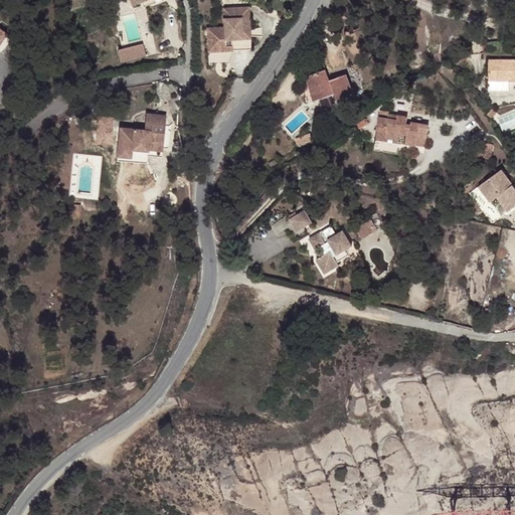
[(206,26),(207,51),(231,50),(232,50),(249,48),(248,6),(222,7),(223,25),(206,26)]
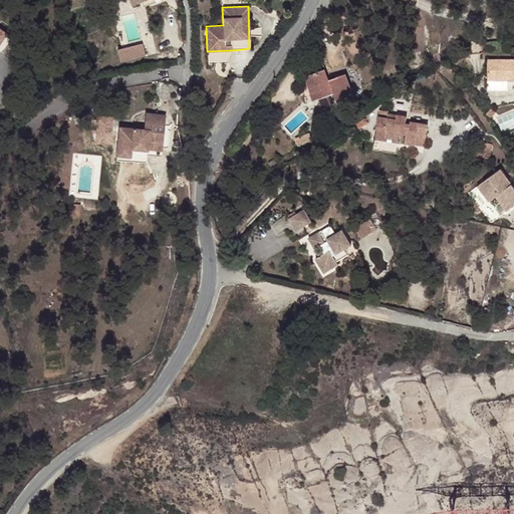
[(116,48),(120,62),(147,55),(144,42),(116,48)]
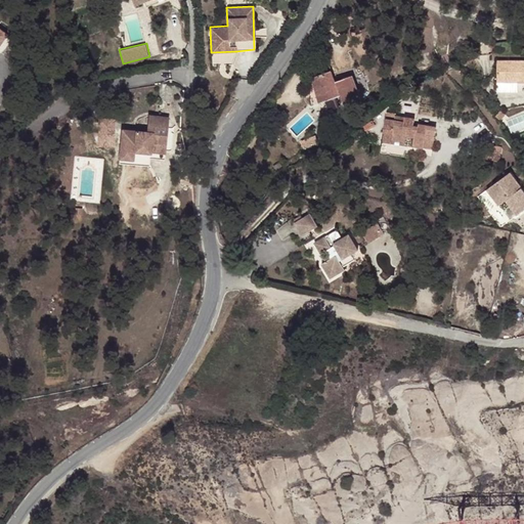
[(235,51),(211,52),(212,64),(231,63),(235,51)]
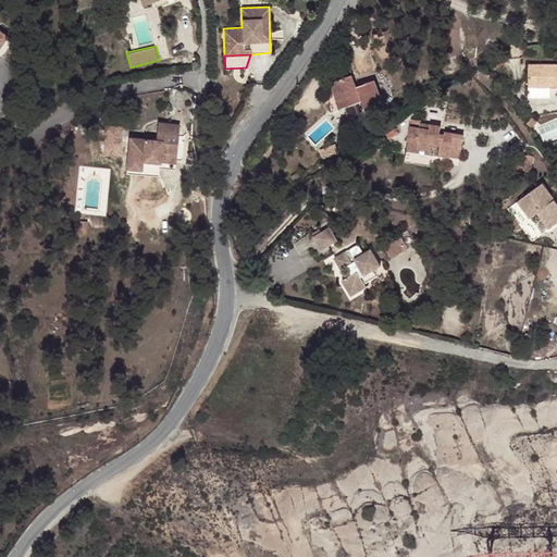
[(556,89),(556,66),(549,66),(549,62),(515,62),(514,84),(534,84),(547,85),(547,90),(556,89)]
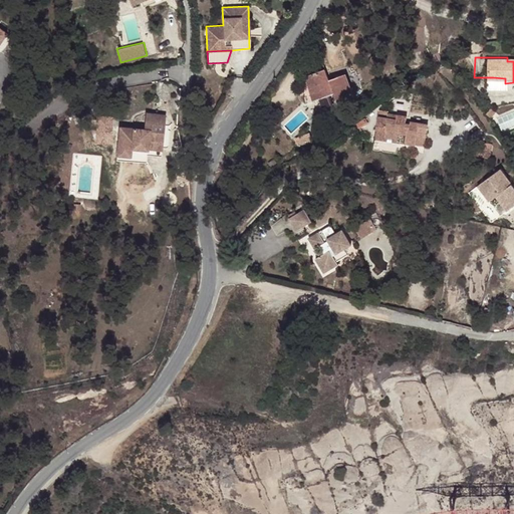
[(337,99),(353,93),(345,74),(329,80),(324,69),(305,76),(312,101),(319,99),(323,112),(334,109),(329,95),(334,93),(337,99)]
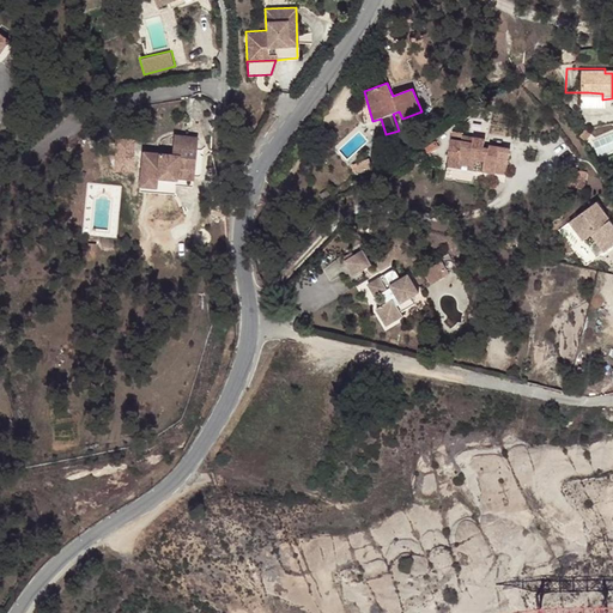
[(565,92),(565,104),(588,104),(588,92),(565,92)]
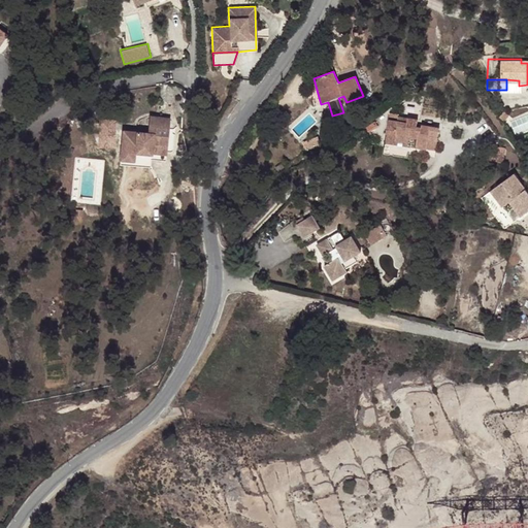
[(477,111),(482,118),(489,112),(485,106),(477,111)]
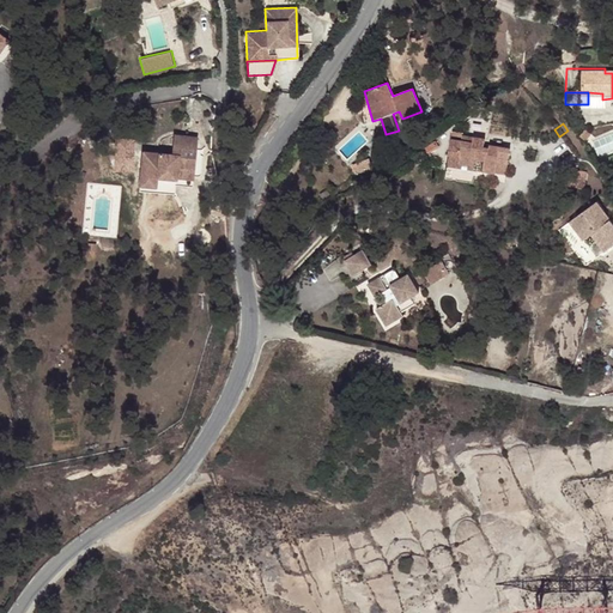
[(198,139),(174,137),(171,156),(159,155),(157,177),(176,180),(176,178),(177,170),(194,171),(195,167),(198,139)]
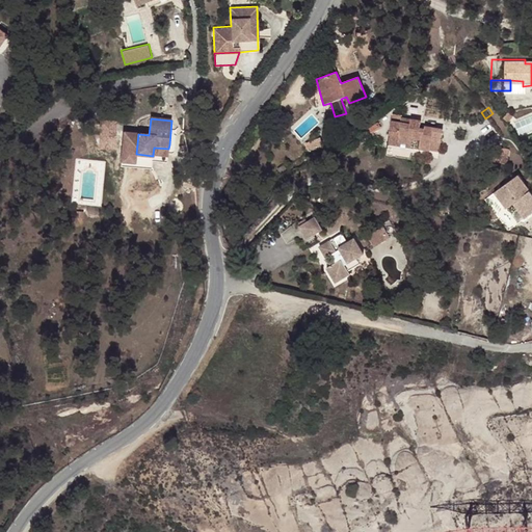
[(107,130),(107,134),(118,134),(118,123),(108,122),(107,130)]
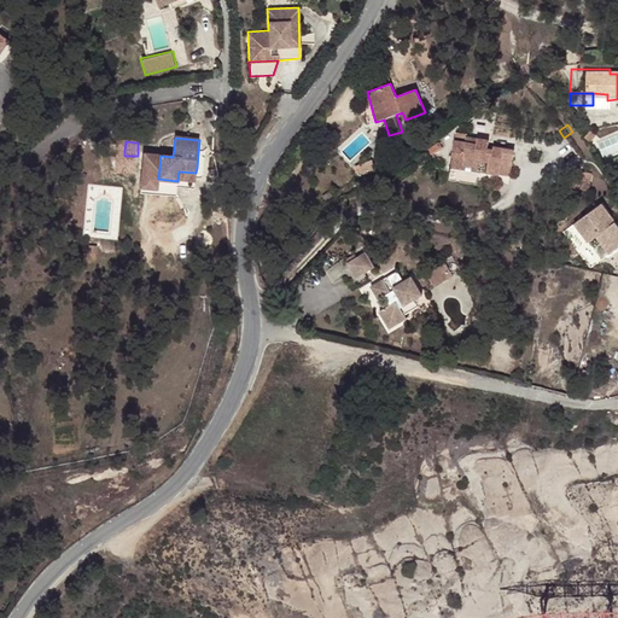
[(456,150),(444,146),(441,165),(452,168),(450,174),(466,178),(467,172),(477,174),(474,186),(487,188),(487,186),(497,187),(503,161),(477,155),(478,149),(458,144),(456,150)]
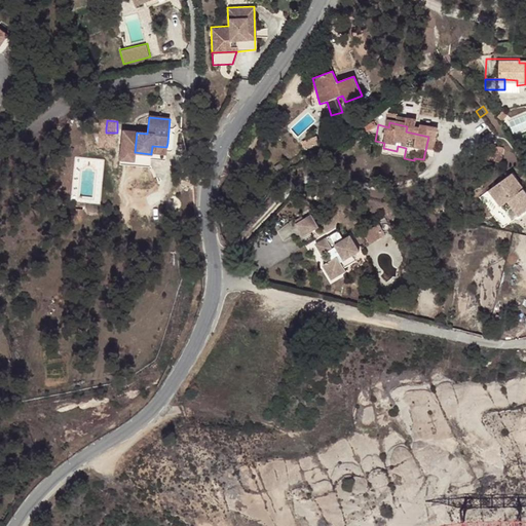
[(117,133),(106,133),(105,146),(116,147),(117,133)]
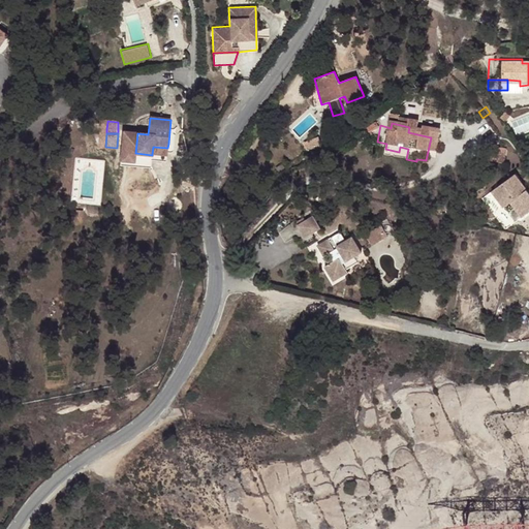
[(386,144),(377,142),(374,152),(398,158),(399,152),(385,149),(386,144)]
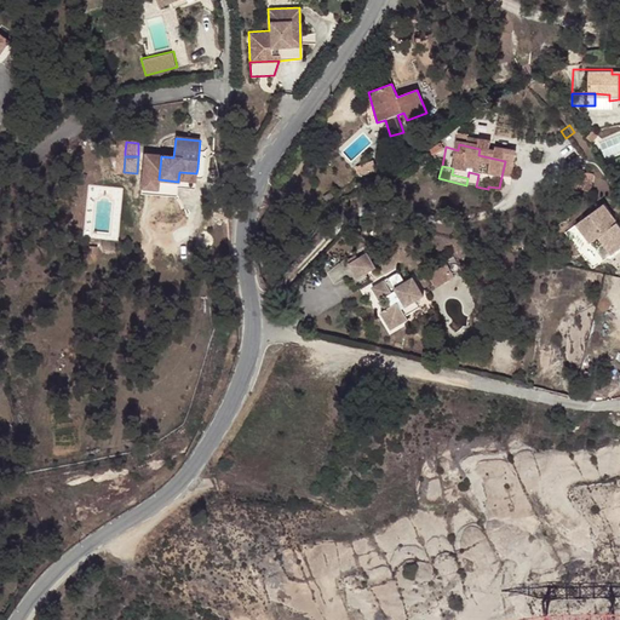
[(179,172),(178,181),(196,183),(196,173),(179,172)]
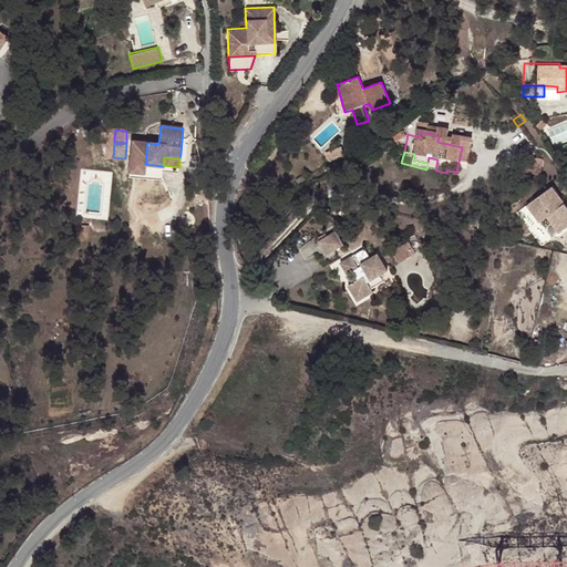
[(506,182),(498,184),(500,194),(508,193),(506,182)]
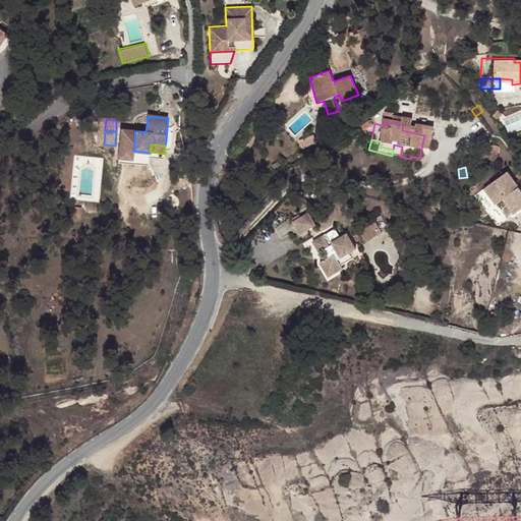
[(520,215),(520,211),(491,191),(475,215),(491,226),(497,219),(512,229),(520,215)]
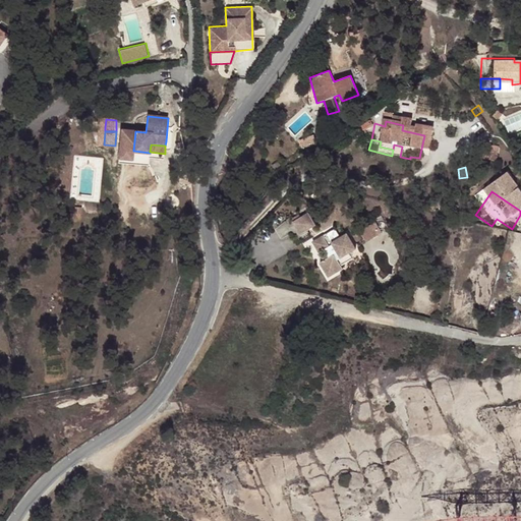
[(314,225),(308,214),(293,222),(300,233),(314,225)]
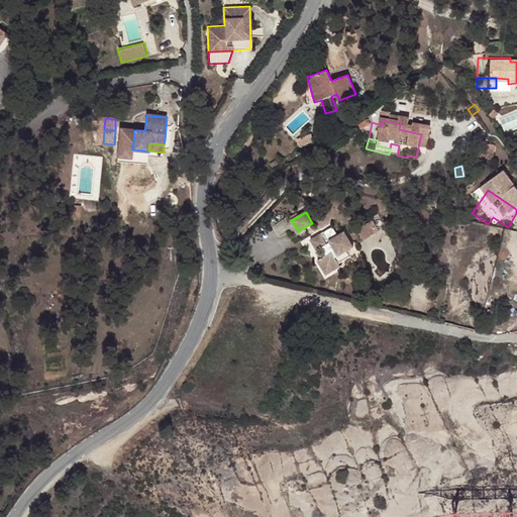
[(375,219),(358,227),(365,239),(381,230),(375,219)]
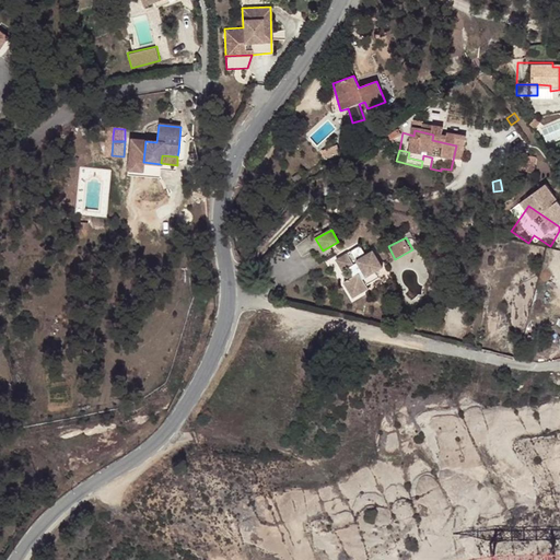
[(383,267),(373,249),(354,259),(364,278),(383,267)]
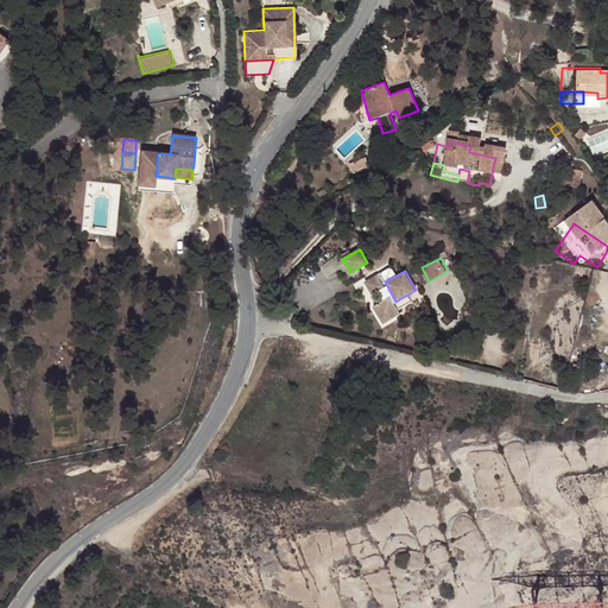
[(384,286),(378,276),(365,283),(371,293),(384,286)]
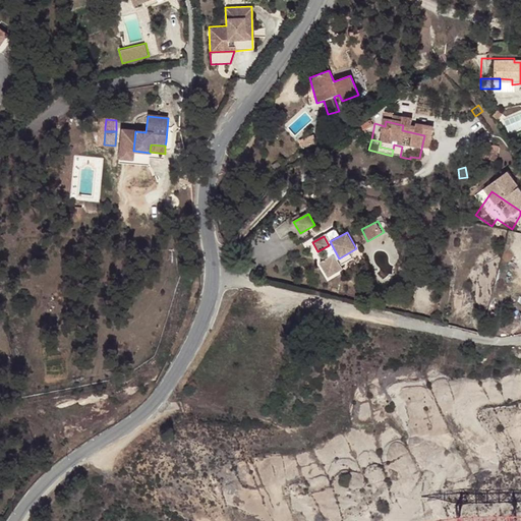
[(320,262),(328,277),(341,271),(333,254),(320,262)]
